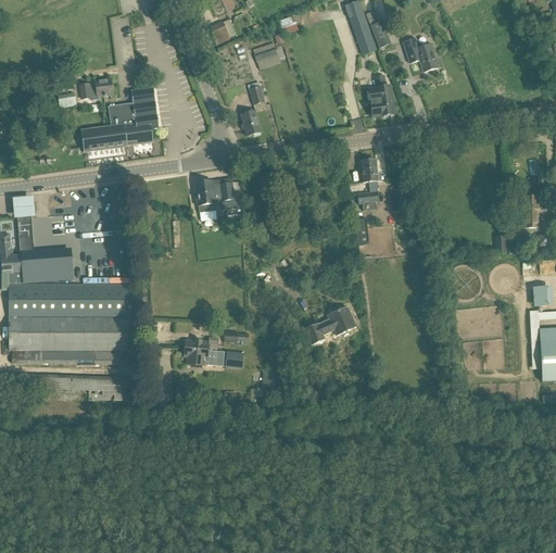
[(374,10),(365,13),(379,47),(390,42),(381,20),(378,22),(374,10)]
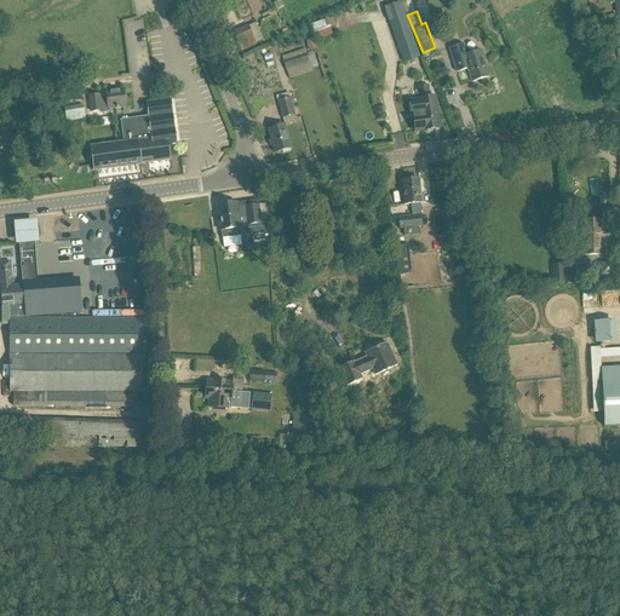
[(241,49),(257,41),(256,39),(263,36),(256,19),(233,29),(241,49)]
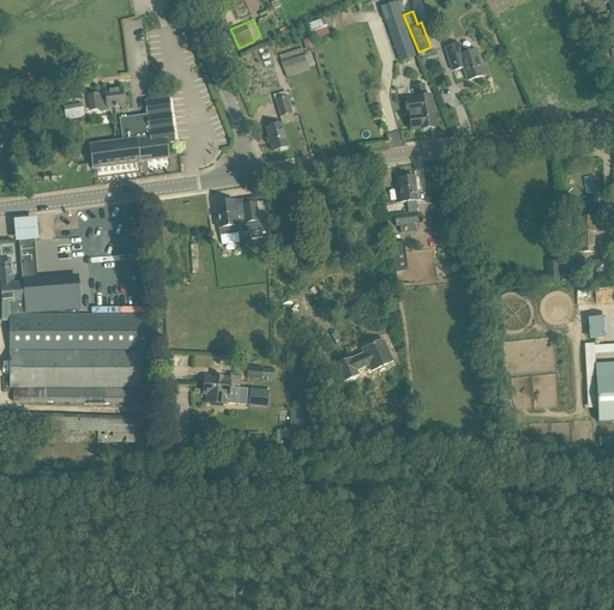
[(405,26),(391,31),(401,59),(414,54),(405,26)]
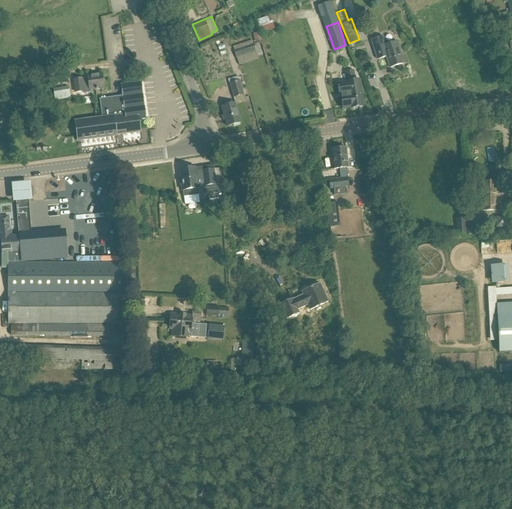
[(260,31),(253,33),(255,40),(262,38),(260,31)]
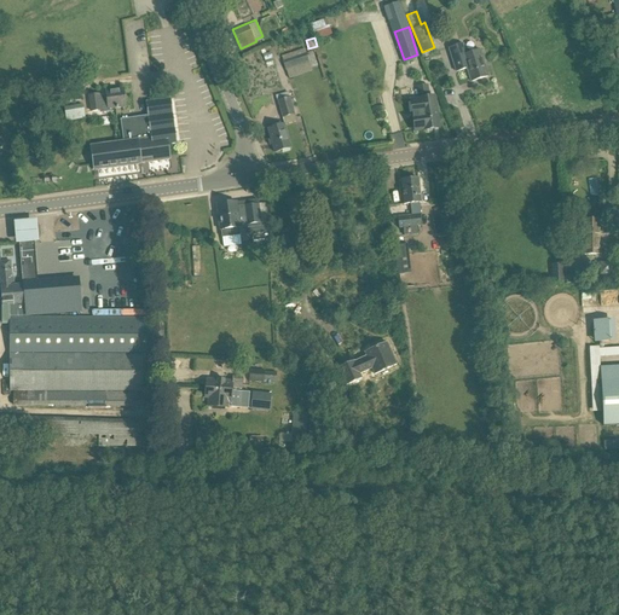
[(463,41),(449,46),(455,69),(467,65),(470,79),(489,73),(480,47),(466,52),(463,41)]
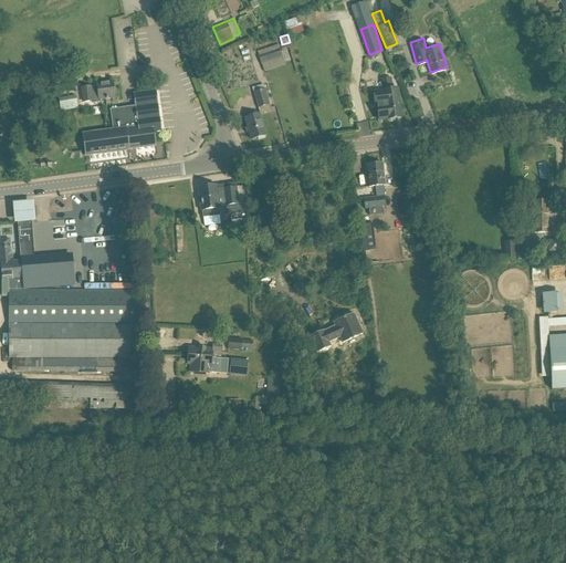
[(285,62),(279,42),(258,49),(264,70),(285,62)]
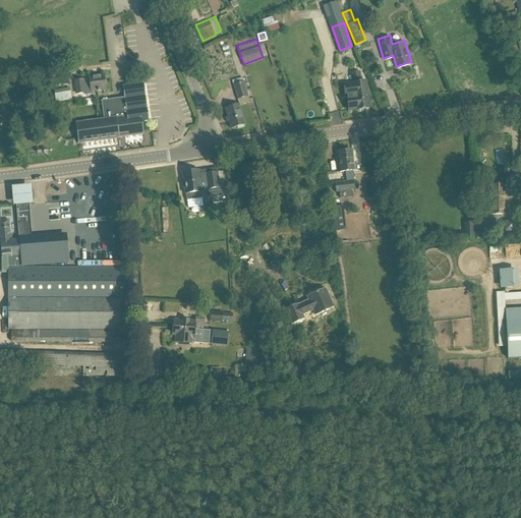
[(350,70),(351,80),(346,81),(349,108),(369,106),(366,79),(361,79),(360,69),(350,70)]
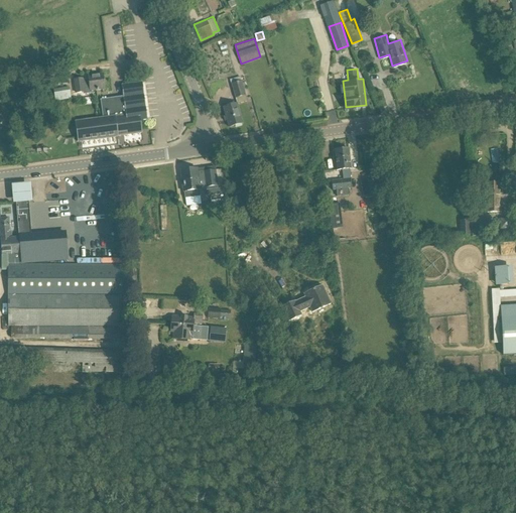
[(68,72),(53,74),(56,98),(71,97),(68,72)]
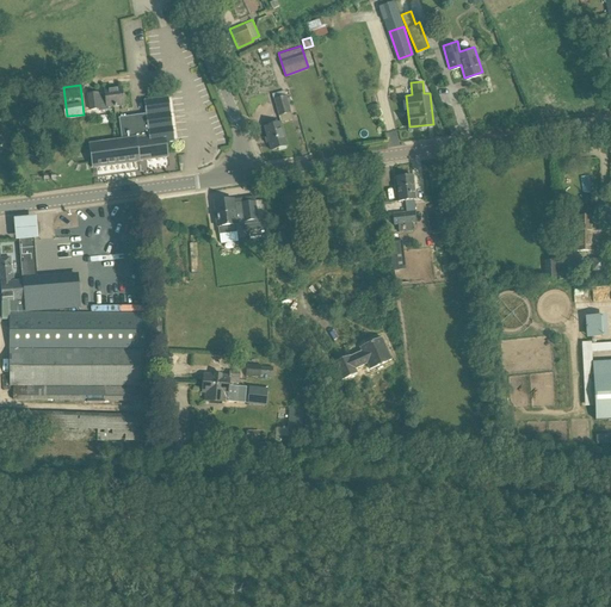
[(98,91),(88,92),(90,107),(98,106),(99,109),(109,107),(109,105),(123,103),(121,85),(104,86),(105,91),(98,92),(98,91)]
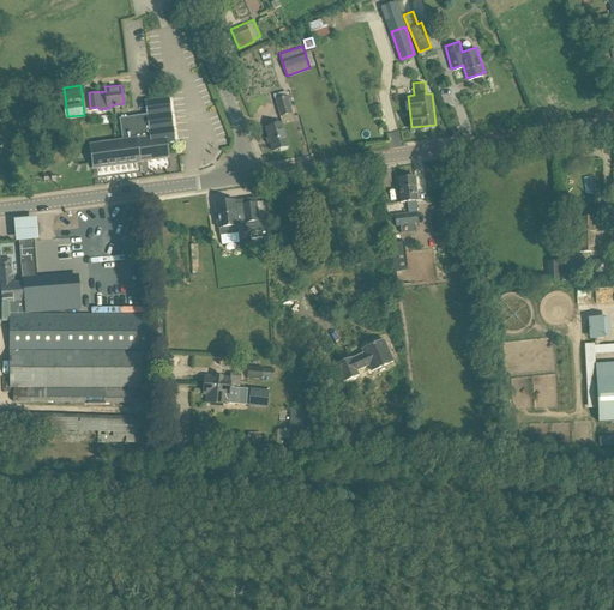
[(266,142),(270,140),(272,149),(289,144),(282,121),(294,118),(292,110),(293,110),(288,92),(275,97),(280,114),(282,120),(265,125),(268,134),(265,136),(266,142)]
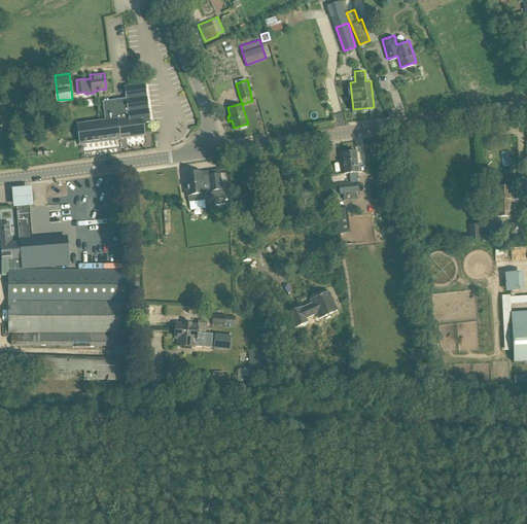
[(125,84),(127,96),(102,100),(105,118),(77,123),(80,142),(119,137),(118,137),(123,136),(145,133),(143,120),(149,119),(144,82),(125,84)]
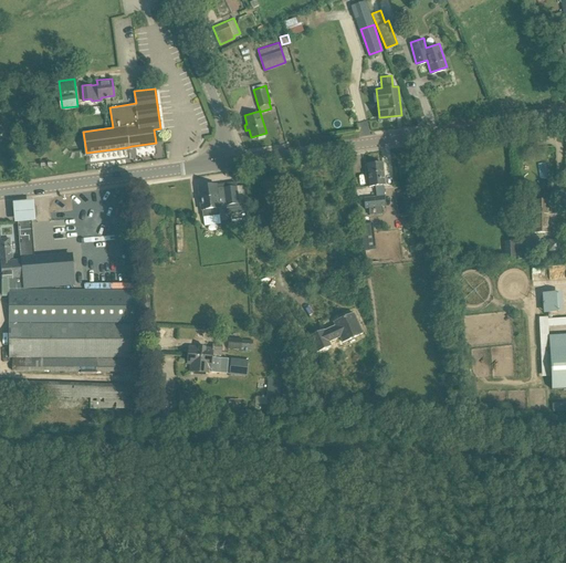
[(381,162),(367,163),(369,185),(375,184),(376,187),(376,194),(384,194),(385,194),(384,187),(385,187),(384,183),(385,183),(381,162)]
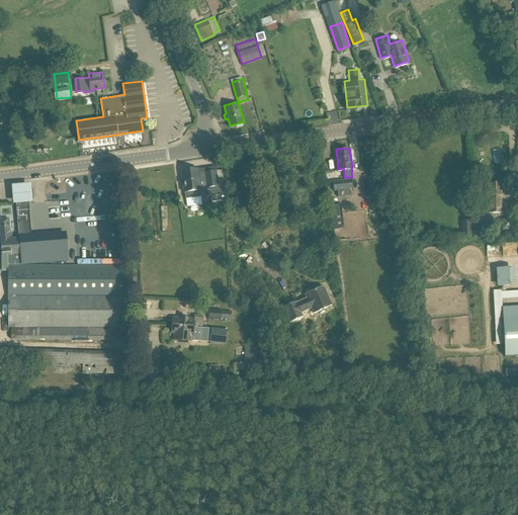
[(197,167),(181,169),(184,190),(185,190),(185,196),(200,194),(200,188),(200,187),(206,186),(207,193),(220,191),(219,187),(218,184),(219,184),(226,183),(224,168),(205,170),(205,166),(197,167)]
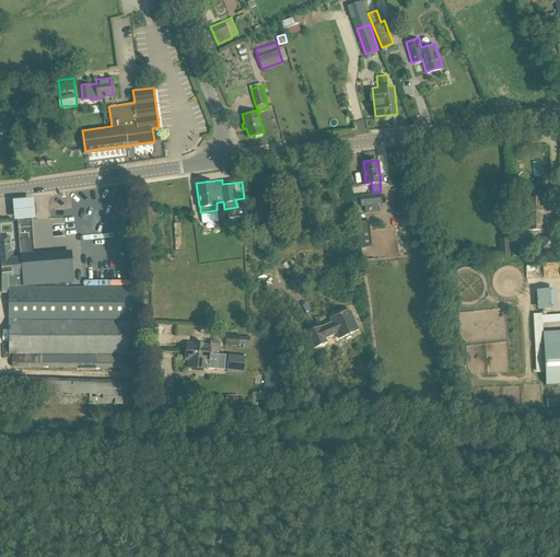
[(413,187),(406,188),(408,199),(418,198),(418,196),(417,186),(413,187)]
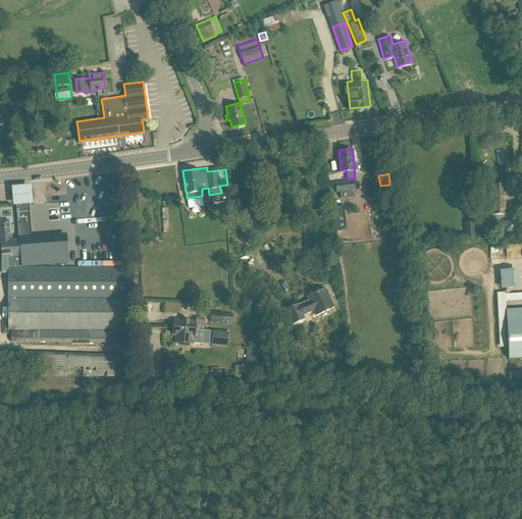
[(347,178),(334,180),(336,190),(340,190),(341,196),(353,195),(352,189),(355,188),(354,178),(347,178)]
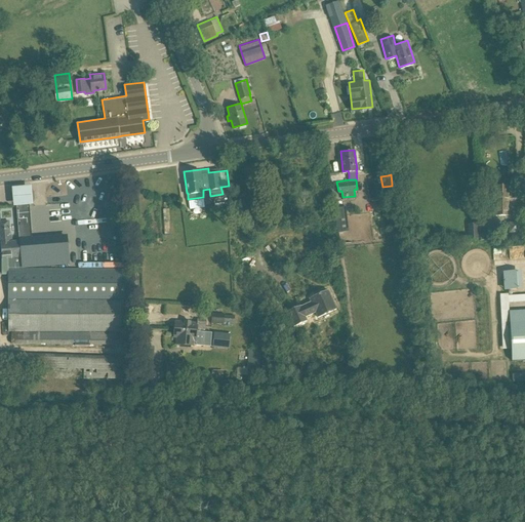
[(384,196),(380,181),(367,183),(369,198),(384,196)]
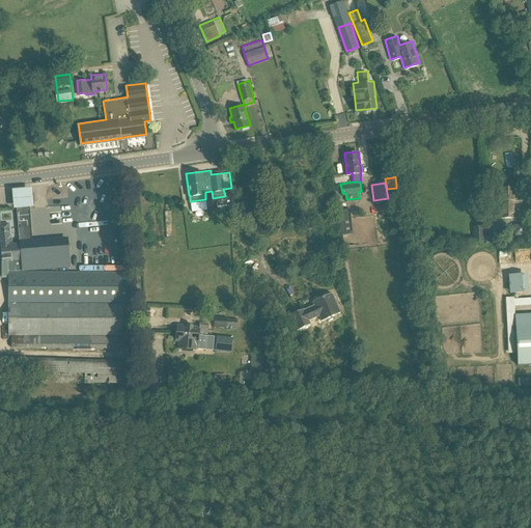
[(33,185),(14,186),(14,194),(15,205),(34,204),(33,192),(33,185)]
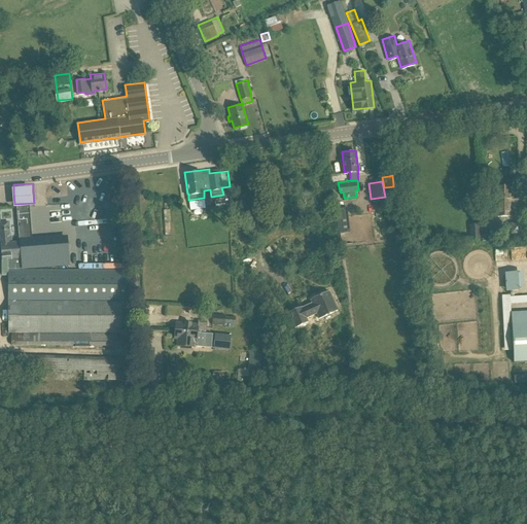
[(495,208),(498,208),(498,213),(510,214),(510,208),(514,208),(514,185),(495,185),(495,208)]
